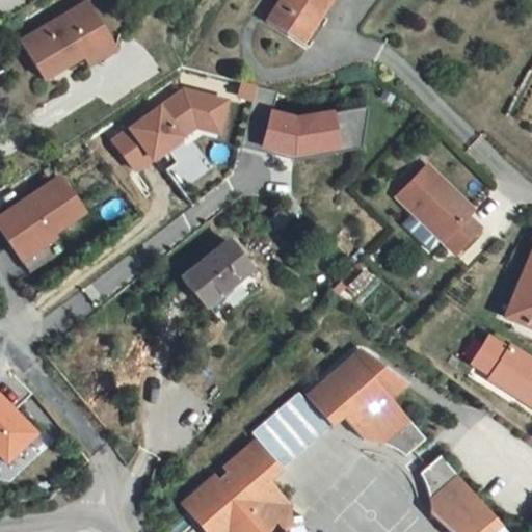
[(102,0),(65,0),(27,24),(49,61),(83,42),(77,30),(100,17),(98,12),(107,6),(102,0)]
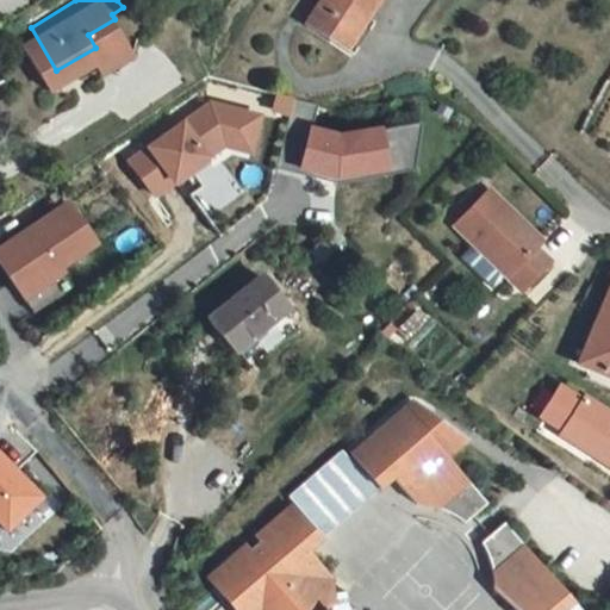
[(335,0),(329,11),(359,29),(375,0),(335,0)]
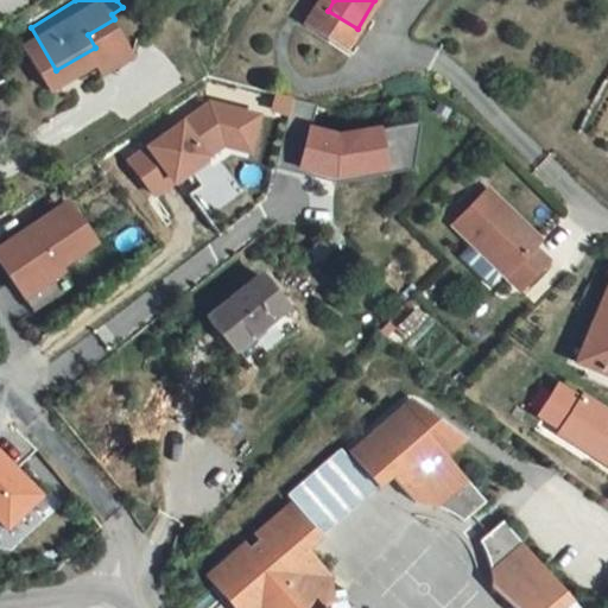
[(374,0),(358,29),(372,37),(393,0),(374,0)]
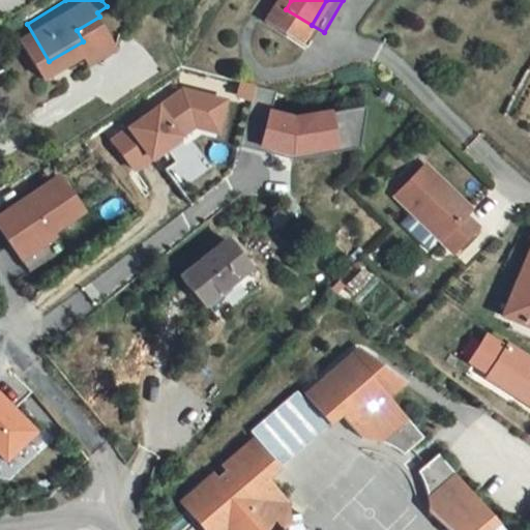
[(115,20),(107,6),(97,12),(99,17),(77,30),(83,41),(87,49),(113,33),(115,20)]
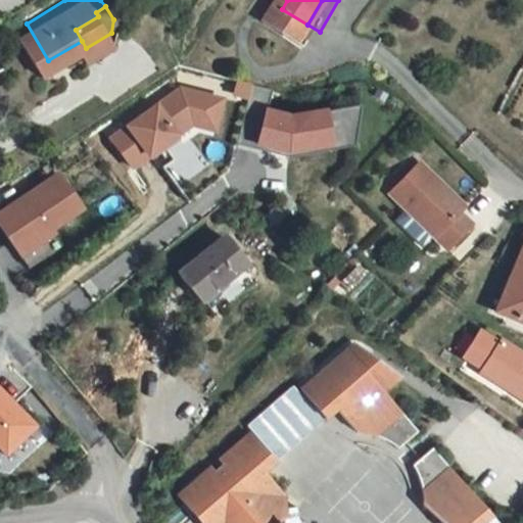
[(191,63),(113,120),(135,149),(201,100),(210,103),(220,73),(191,63)]
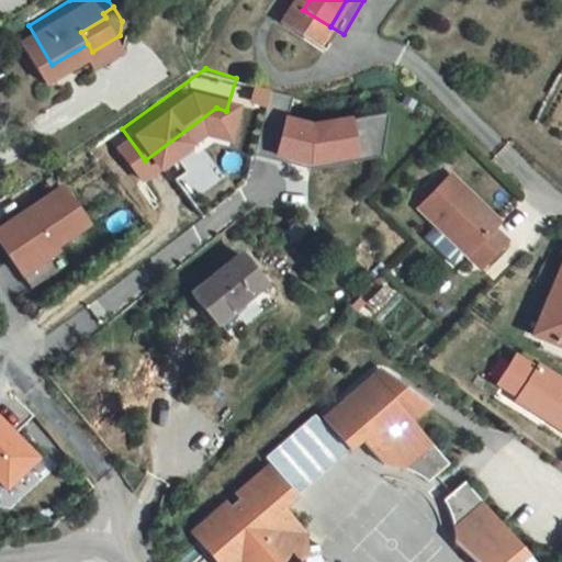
[(242,80),(236,78),(226,111),(232,113),(242,80)]
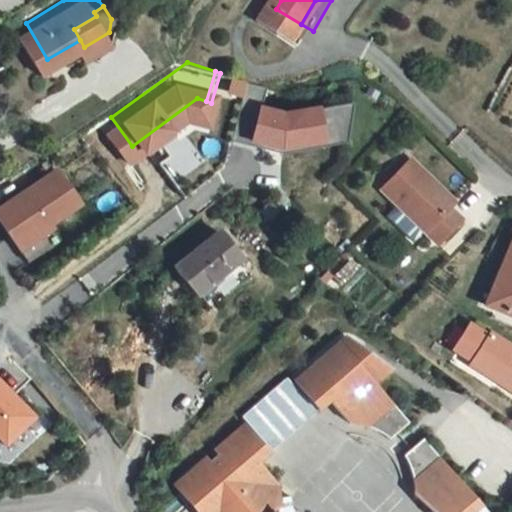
[(272,78),(250,78),(238,119),(287,135),(340,127),(335,93),(289,100),(268,98),(272,78)]
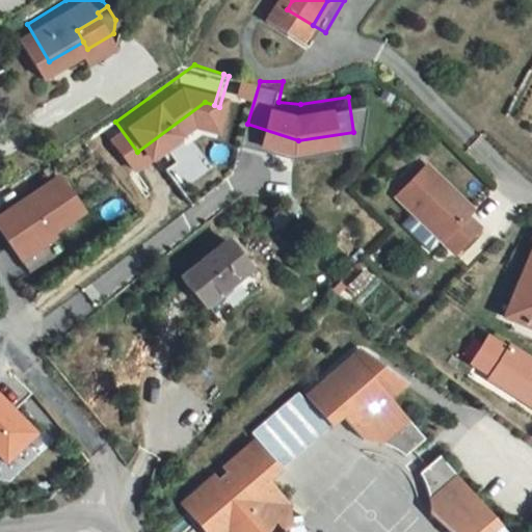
[(373,94),(348,97),(353,132),(367,130),(373,94)]
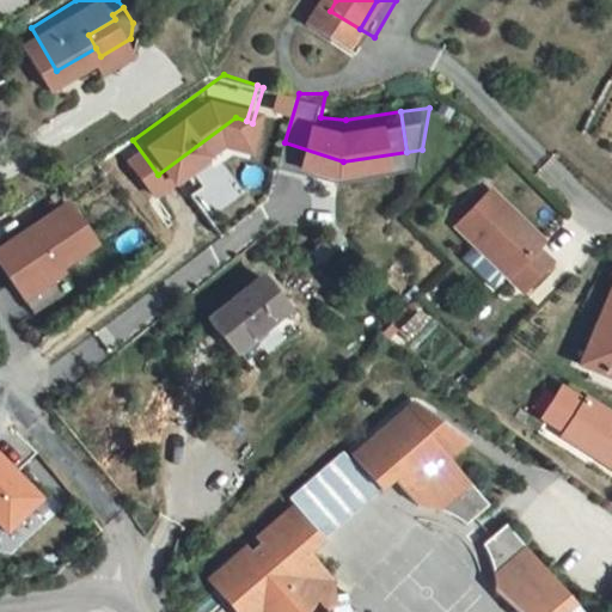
[(546,216),(495,171),(461,206),(525,263),(549,234),(538,225),(546,216)]
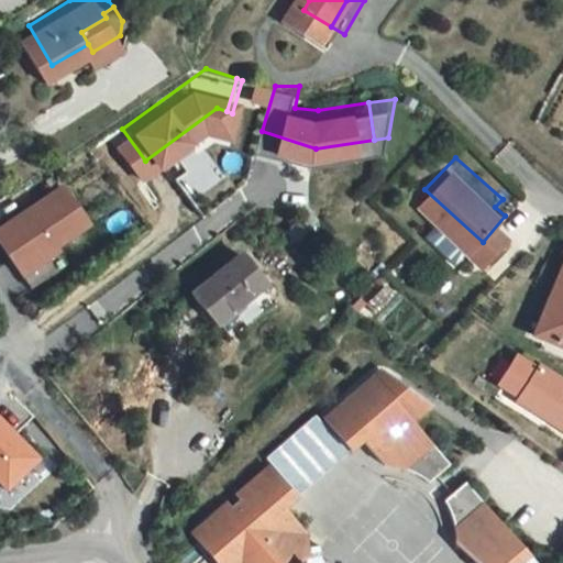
[(75,164),(8,213),(46,266),(80,242),(68,224),(101,201),(75,164)]
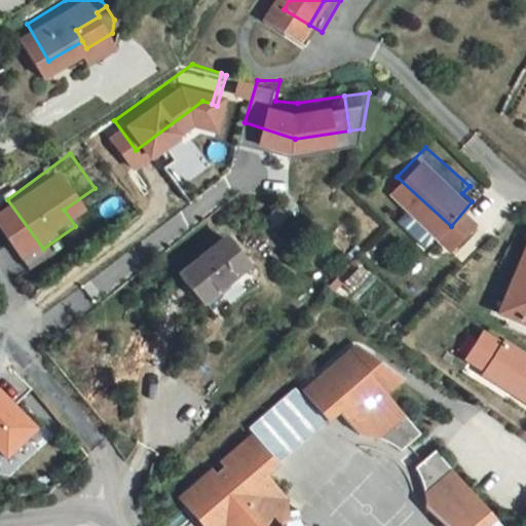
[(189,256),(210,284),(254,246),(229,221),(189,256)]
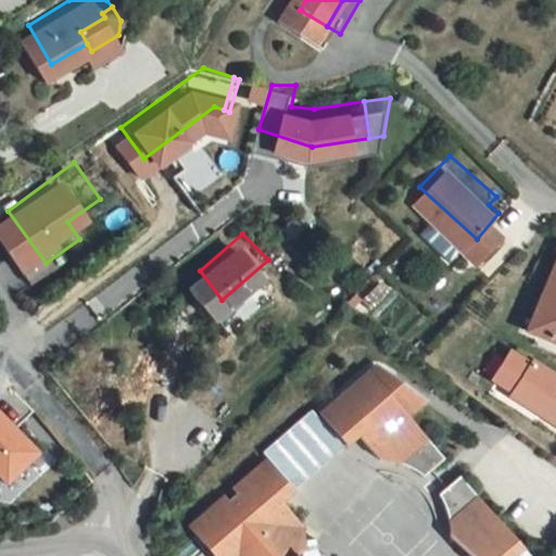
[(555,302),(541,336),(555,342),(555,302)]
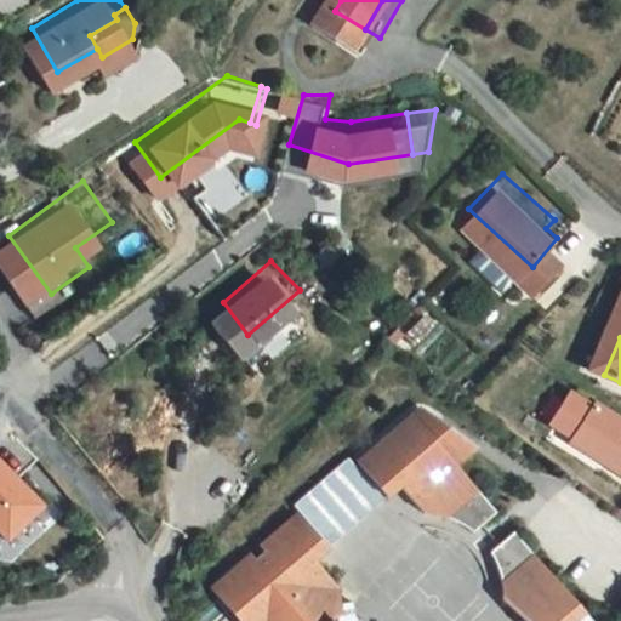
[(406,398),(351,454),(385,490),(396,478),(448,426),(420,399),(417,398),(414,397),(411,397),(409,397),(406,398)]
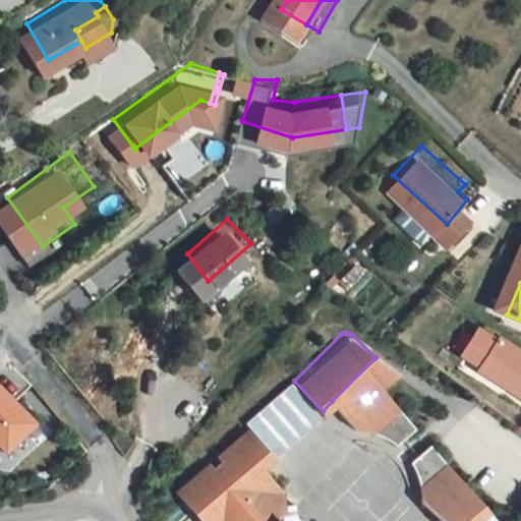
[(520,350),(506,341),(485,373),(520,395),(520,350)]
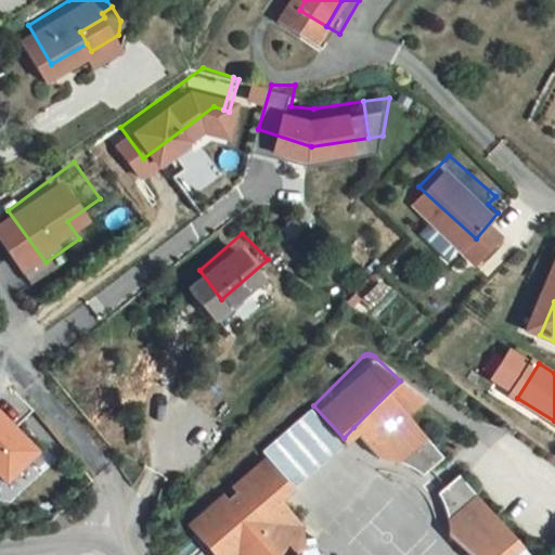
[(400,381),(353,427),(377,453),(381,451),(383,450),(386,449),(388,449),(392,449),(397,450),(400,451),(402,453),(404,455),(413,469),(435,450),(400,413),(416,397),(400,381)]
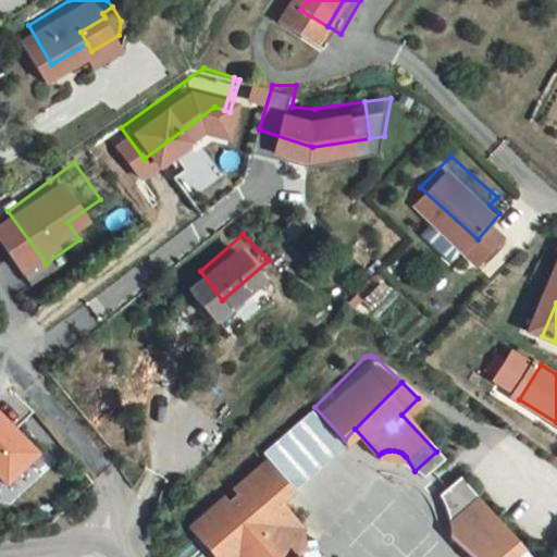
[(0,407),(0,408),(14,425),(31,413),(16,395),(0,407)]
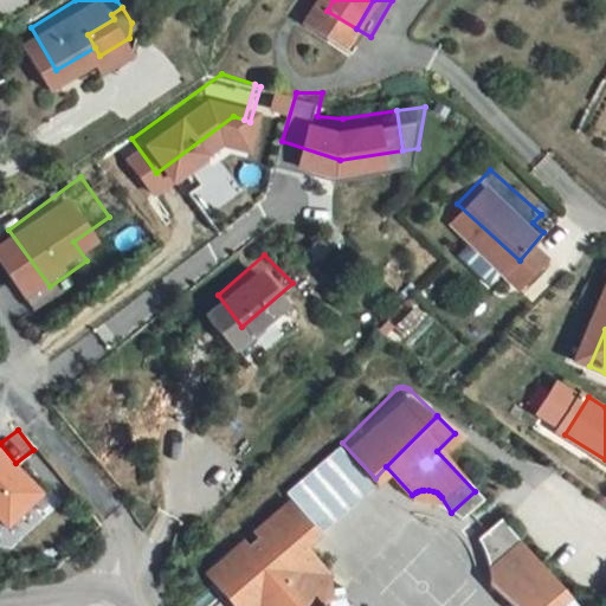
[(373,481),(340,445),(289,494),(321,532),(373,481)]
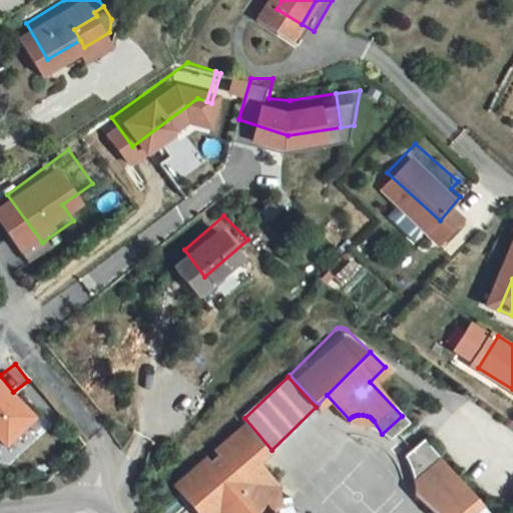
[(0,387),(0,447),(33,422),(0,387)]
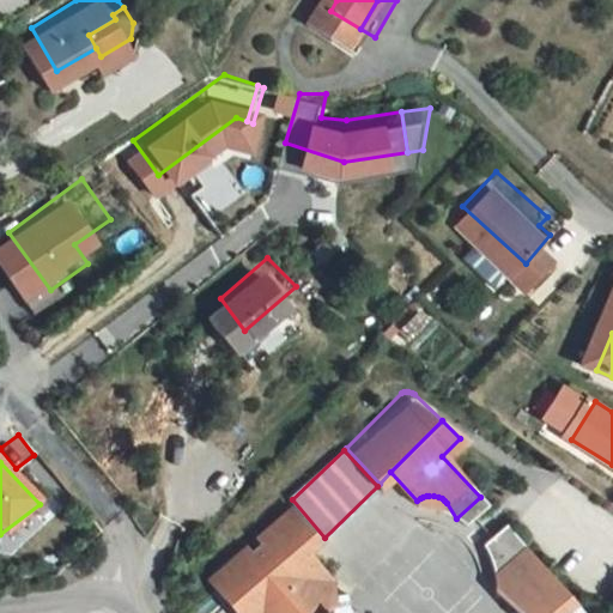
[(331,548),(290,501),(220,568),(216,563),(205,572),(204,574),(201,577),(201,583),(223,606),(228,612),(377,612),(375,610),(371,606),(363,601),(356,599),(353,599),(350,598),(338,598),(337,595),(338,581),(319,559),(331,548)]
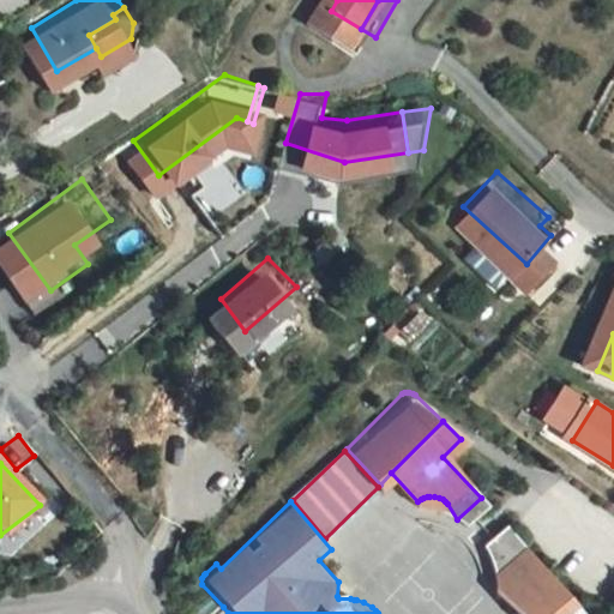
[(488,590),(528,555),(501,527),(481,546),(487,554),(491,558),(493,566),(493,573),(492,581),(491,587),(488,590)]
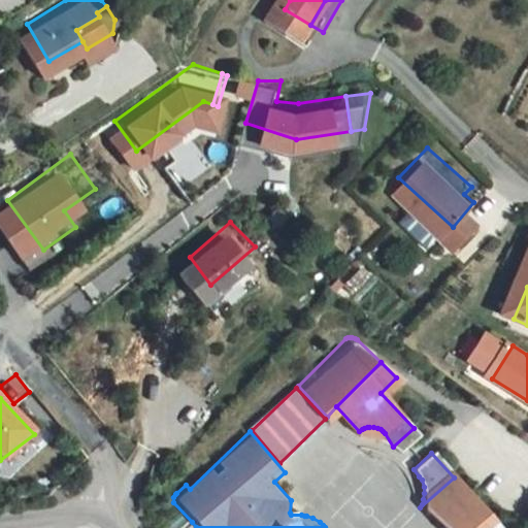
[(438,527),(498,527),(454,477),(420,507),(438,527)]
